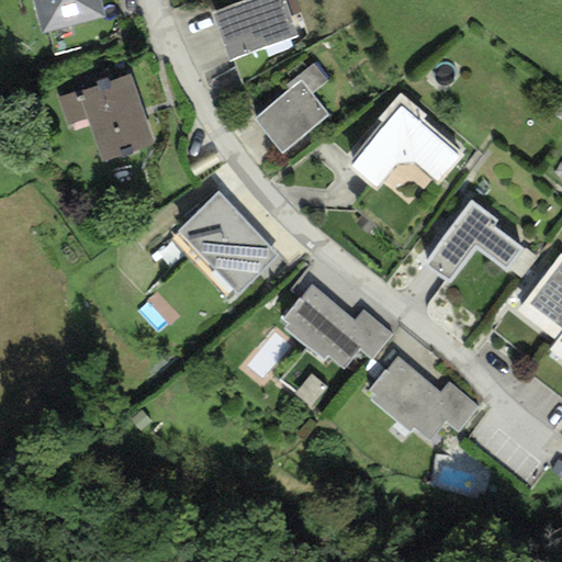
[(99,0),(33,0),(43,33),(104,18),(99,0)]
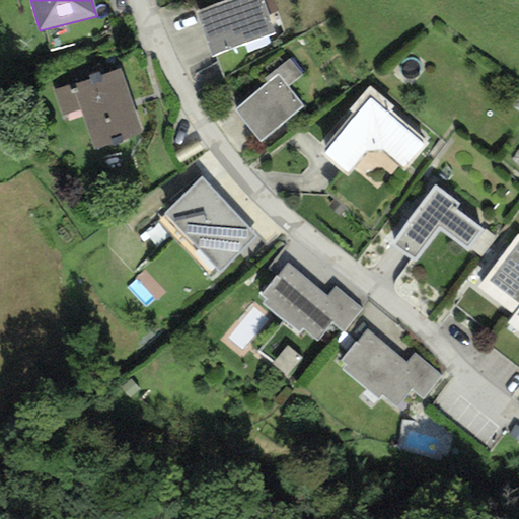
[(262,0),(228,0),(196,11),(212,56),(275,34),(268,15),(262,0)]
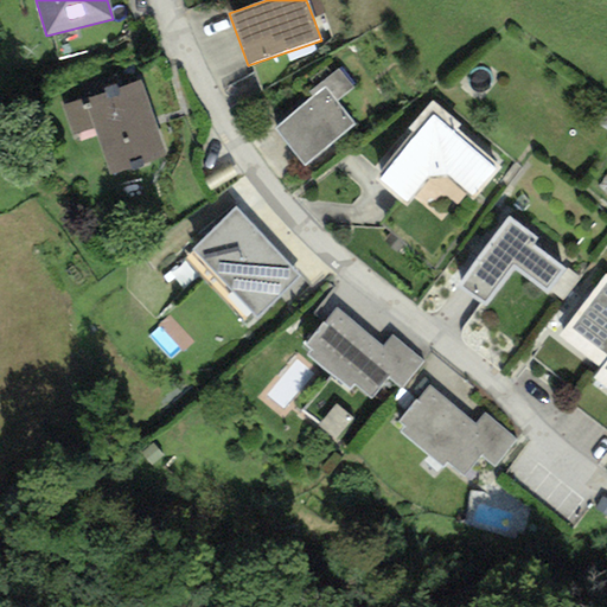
[(318,0),(306,0),(313,18),(324,14),(318,0)]
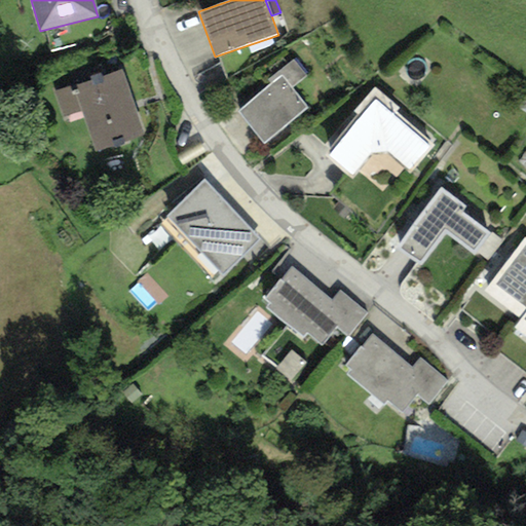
[(272,84),(237,112),(263,144),(307,109),(290,87),(304,76),(292,62),(268,80),(272,84)]
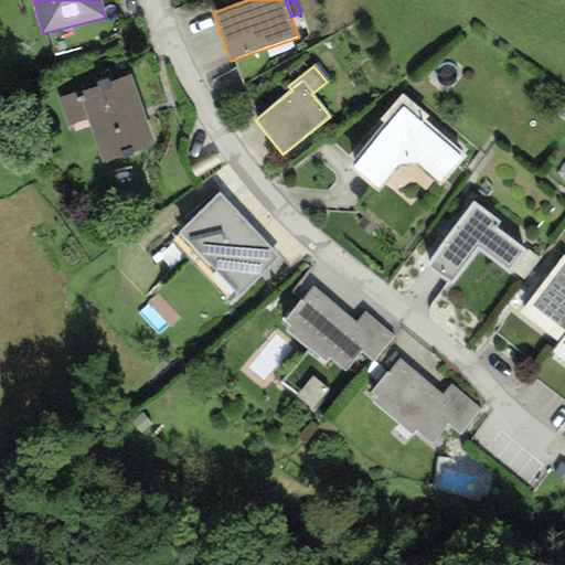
[(97,86),(57,99),(67,125),(88,118),(102,163),(153,147),(130,75),(108,83),(107,78),(96,83),(97,86)]
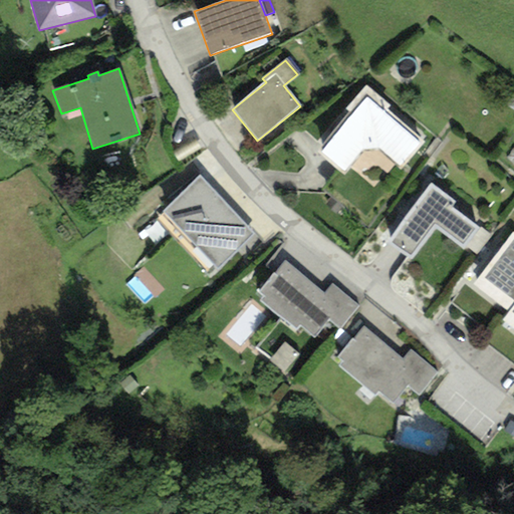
[(349,113),(319,152),(342,176),(363,150),(378,150),(400,170),(423,143),(387,109),(390,105),(366,86),(344,109),(349,113)]
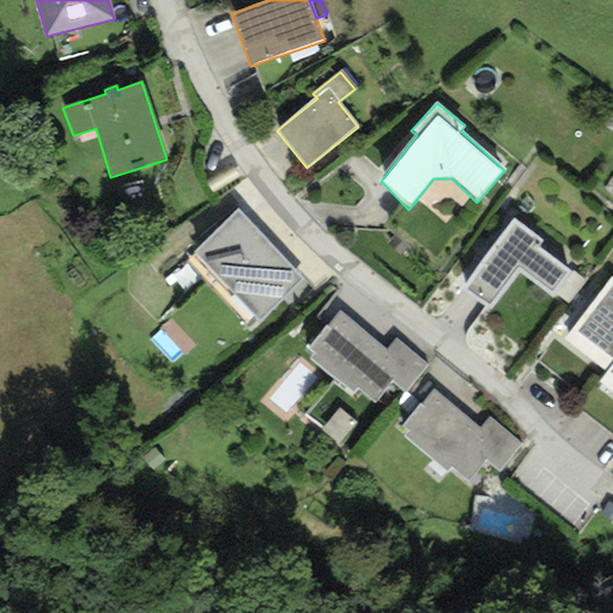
[(237,210),(194,253),(258,321),(302,279),(237,210)]
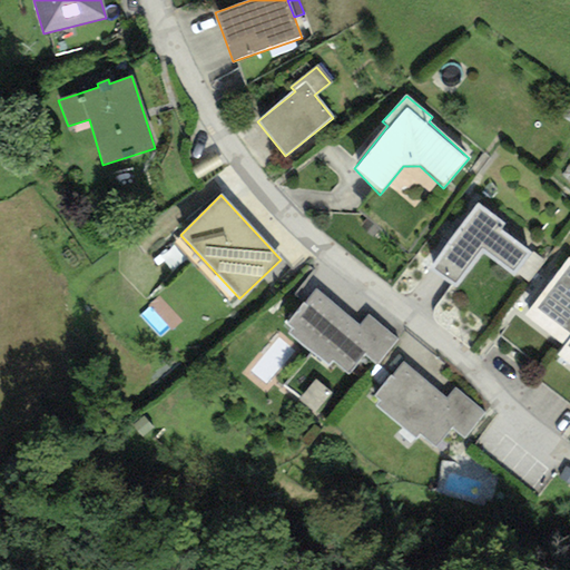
[(530,253),(501,229),(504,225),(478,203),(426,267),(455,291),(483,255),(513,278),(517,275),(527,283),(544,261),(532,251),(530,253)]
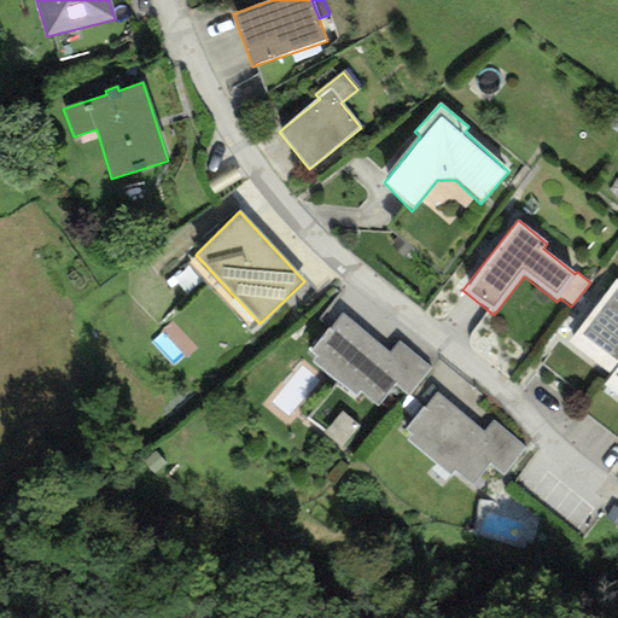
[(617,396),(617,281),(617,280),(569,342),(612,375),(604,385),(617,396)]
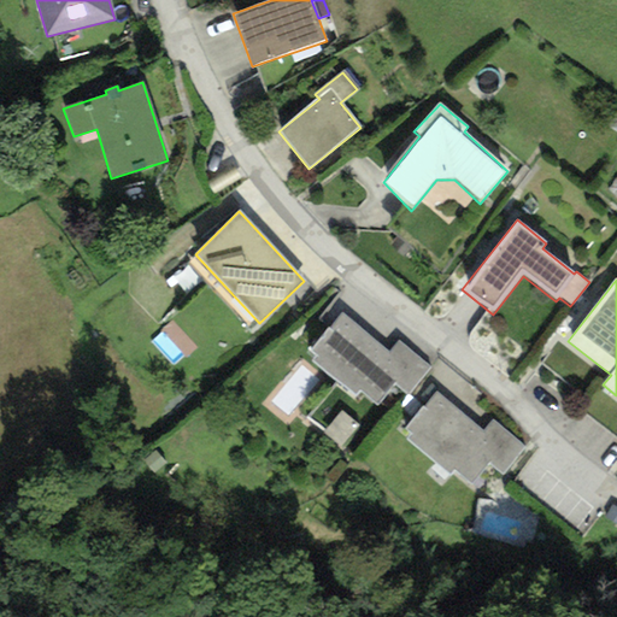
[(393,385),(407,395),(429,368),(398,340),(388,352),(341,311),(310,350),(316,354),(312,360),(356,397),(360,392),(376,405),(393,385)]
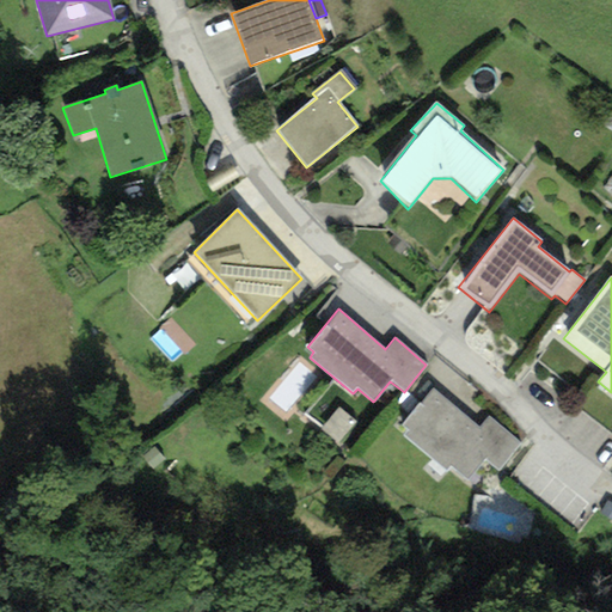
[(187,361),(200,340),(170,322),(157,342),(187,361)]
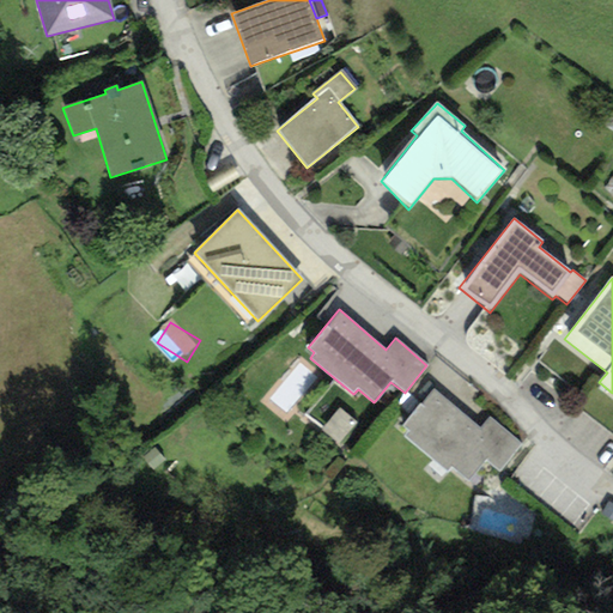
[(485,461),(498,472),(520,444),(489,417),(480,429),(434,388),(401,426),(408,431),(404,436),(447,473),(451,468),(467,481),(485,461)]
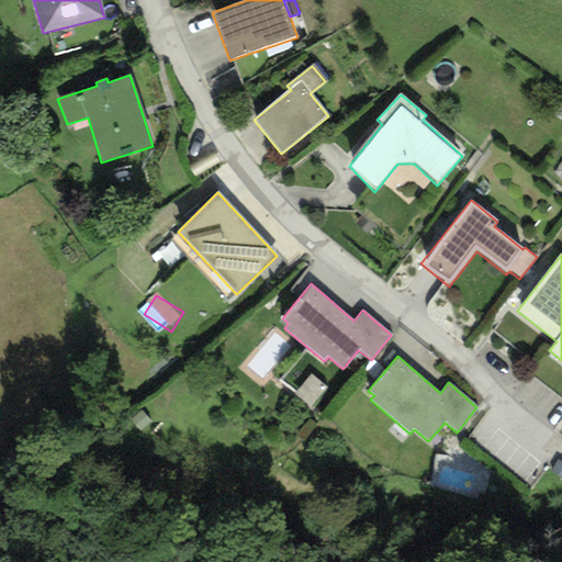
[(299,394),(310,381),(296,369),(285,382),(299,394)]
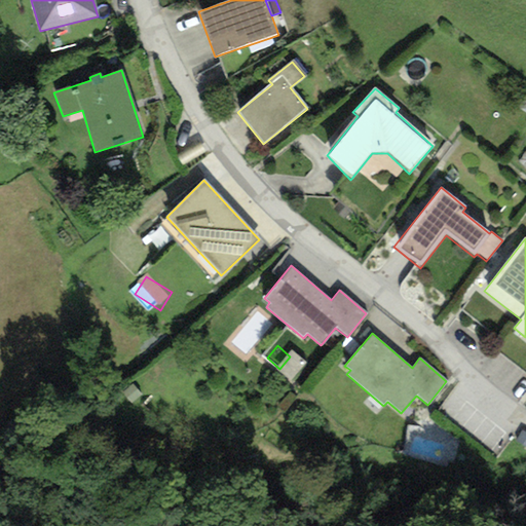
[(292,381),(306,365),(294,354),(280,371),(292,381)]
